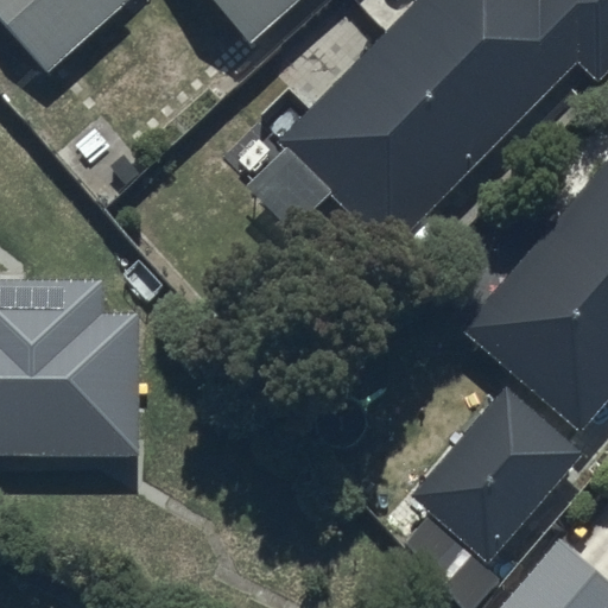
[(0,0),(0,20),(46,71),(126,0),(0,0)]
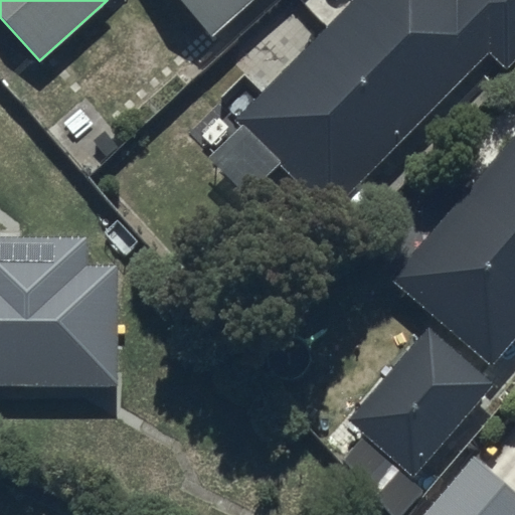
[(176,0),(210,36),(248,0),(176,0)]
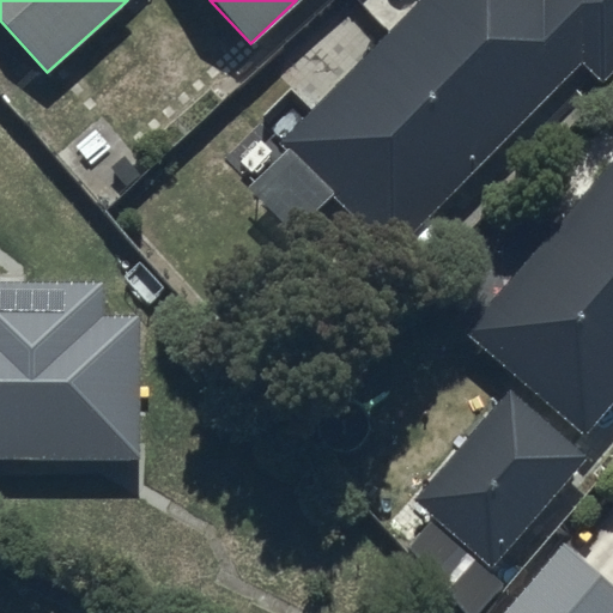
[(612,0),(417,0),(278,141),(389,250),(582,56),(606,80),(612,72),(612,0)]
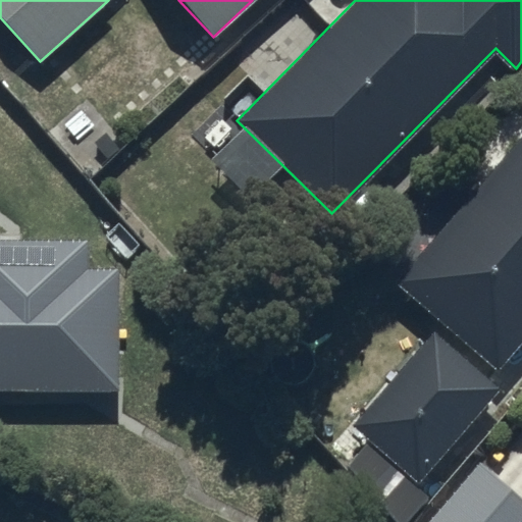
[(521,129),(393,279),(498,371),(521,342),(521,129)]
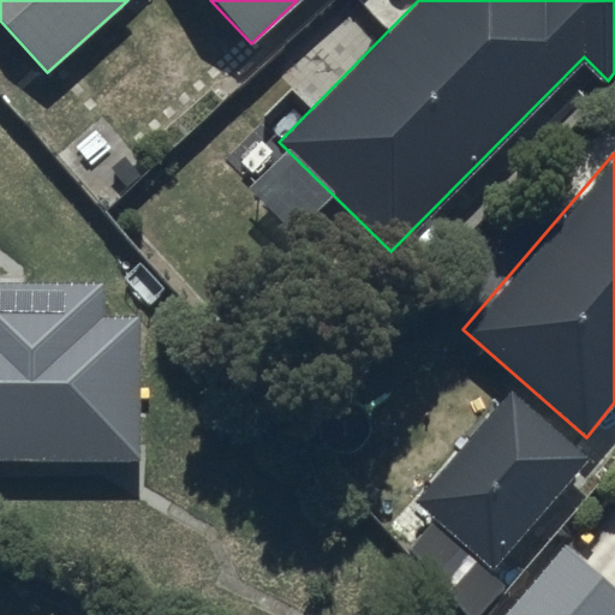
[(0,459),(138,460),(138,314),(100,314),(100,281),(0,280),(0,459)]
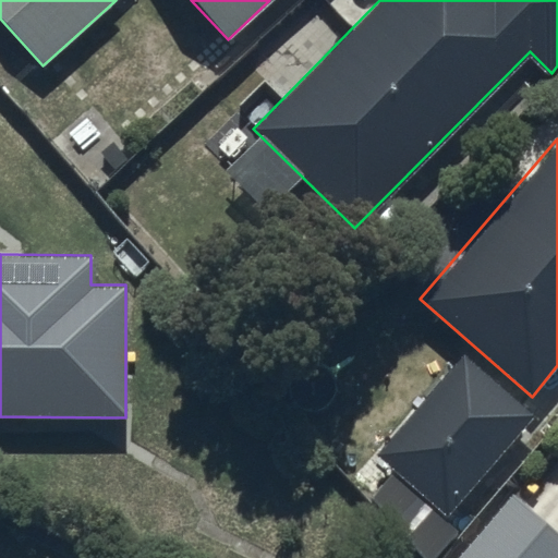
[(376,456),(446,516),(531,416),(461,356),(376,456)]
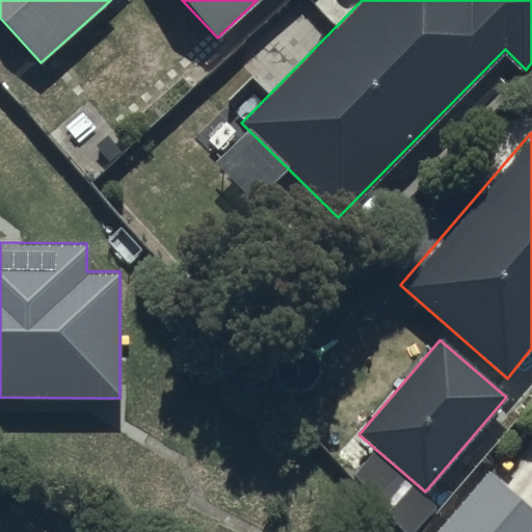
[(431,531),(531,531),(531,510),(485,471),(431,531)]
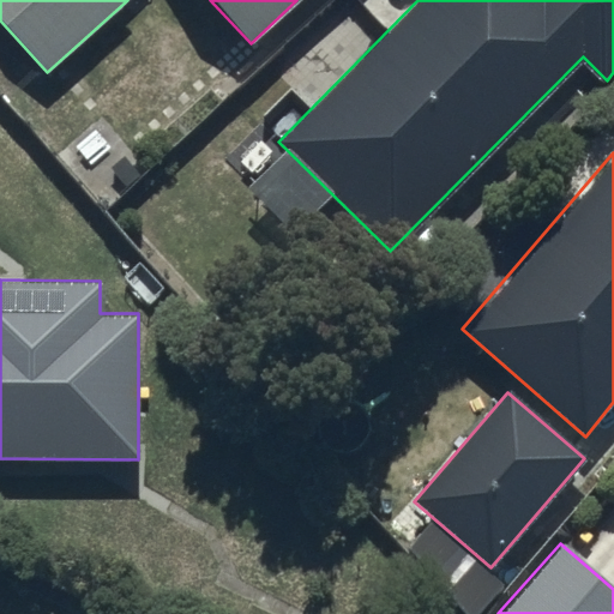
All buildings are outlined.
